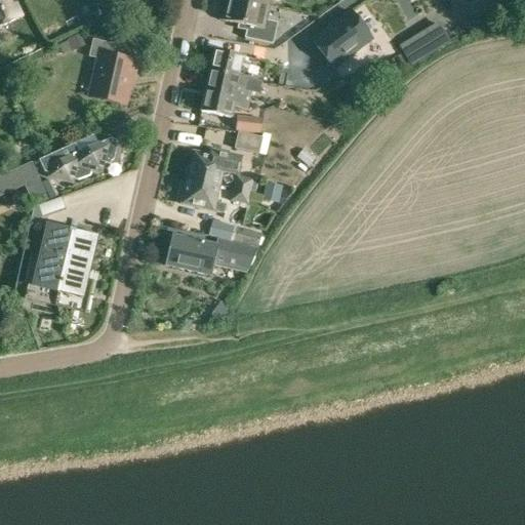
[(0,0),(0,27),(21,17),(12,0),(0,0)]
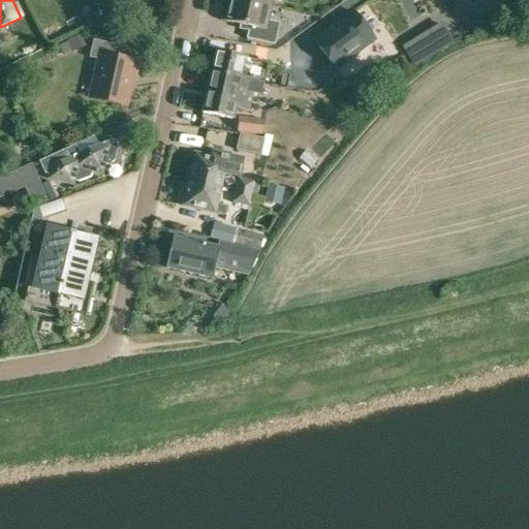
[(98,0),(105,12),(127,0),(98,0)]
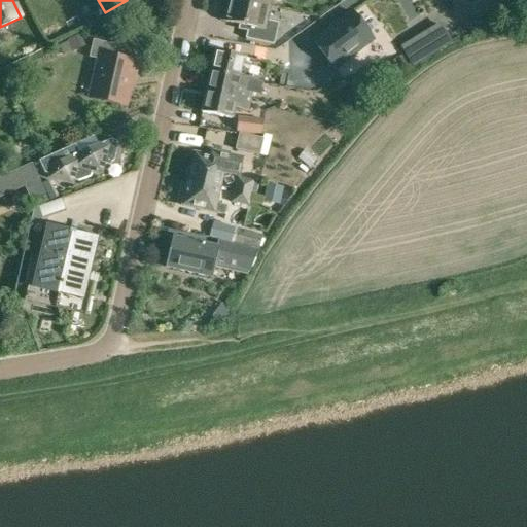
[(245,38),(274,44),(278,24),(268,21),(271,6),(243,0),(226,0),(222,21),(248,27),(245,38)]
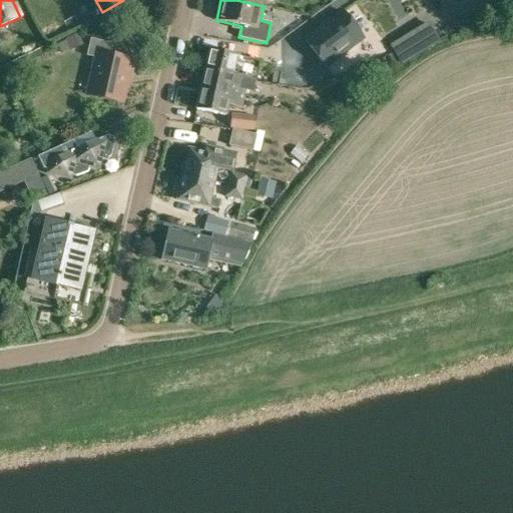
[(340,56),(338,55),(348,48),(349,49),(363,39),(343,12),(329,23),(330,24),(321,31),(319,30),(305,40),(325,67),(340,56)]
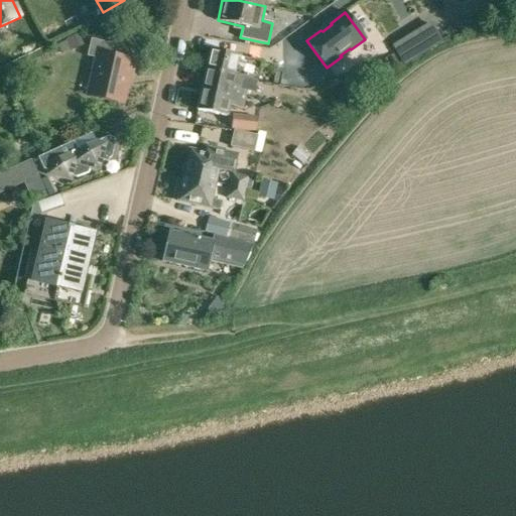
[(429,24),(391,47),(403,67),(441,43),(429,24)]
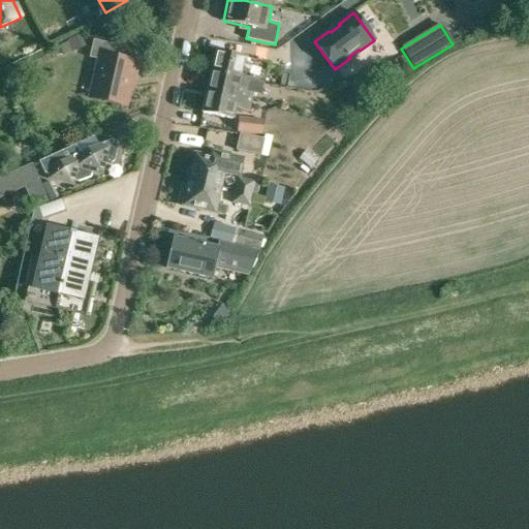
[(66,41),(72,53),(87,48),(81,35),(66,41)]
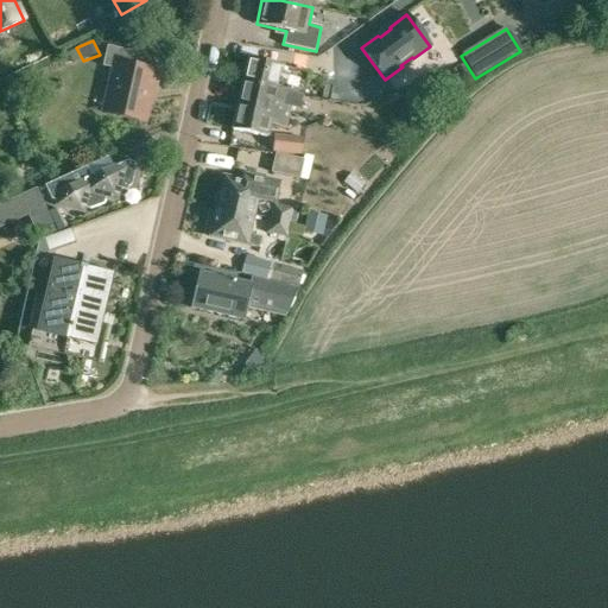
[(103,113),(143,121),(149,92),(153,93),(158,71),(135,67),(139,52),(106,45),(101,67),(113,69),(103,113)]
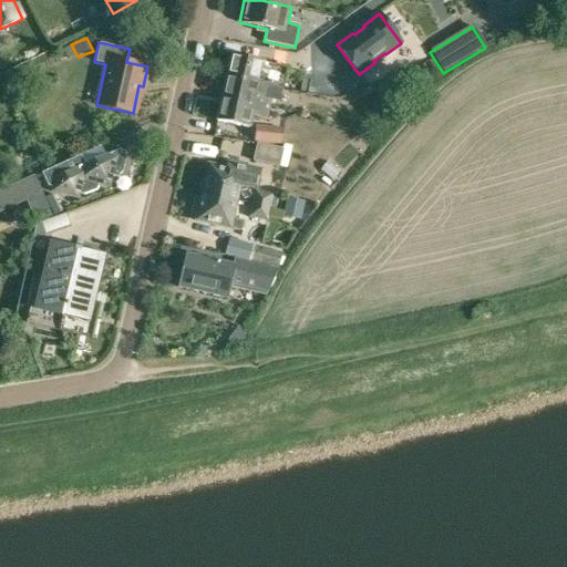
[(274,88),(275,88),(284,90),(288,68),(232,54),(226,76),(259,84),(259,83),(274,86),(274,88)]
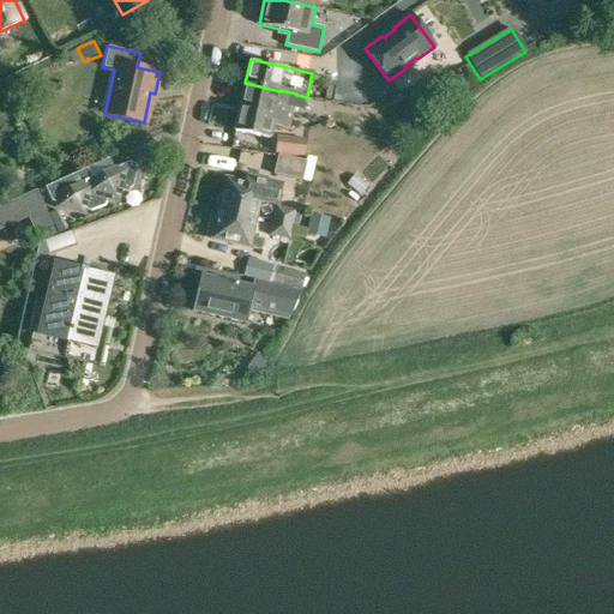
[(245,83),(240,106),(275,114),(276,109),(292,113),(294,113),(298,95),(296,95),(296,94),(281,90),(281,91),(245,83)]
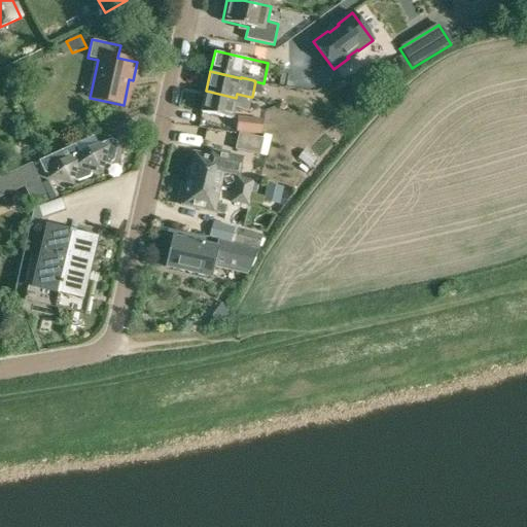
[(201,111),(233,119),(236,109),(248,111),(252,97),(250,97),(237,94),(236,98),(206,91),(201,111)]
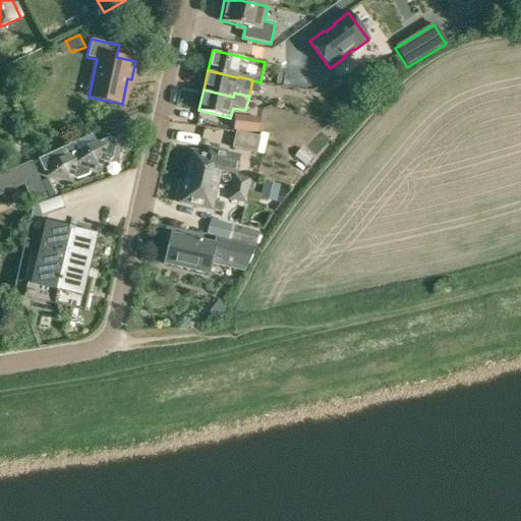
[(232,130),(236,131),(256,133),(258,118),(234,116),(232,130)]
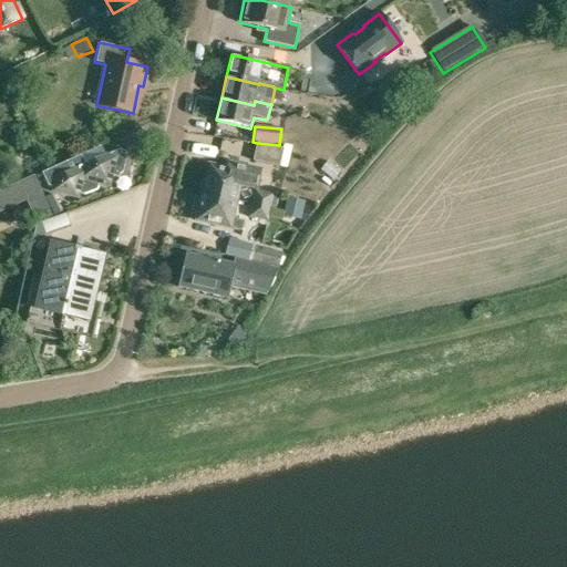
[(285,146),(284,150),(257,143),(254,161),(286,168),(290,147),(285,146)]
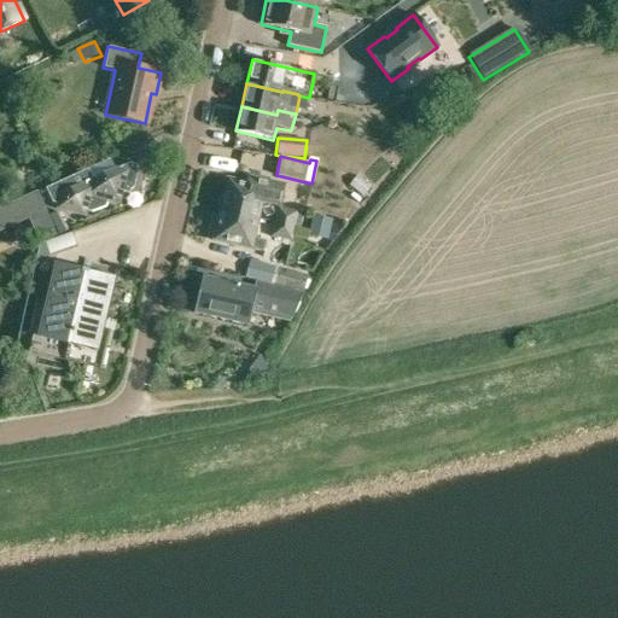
[(57,209),(83,216),(85,211),(91,213),(105,208),(106,200),(118,203),(121,192),(129,193),(136,165),(128,163),(93,180),(87,169),(45,188),(52,203),(58,204),(57,209)]
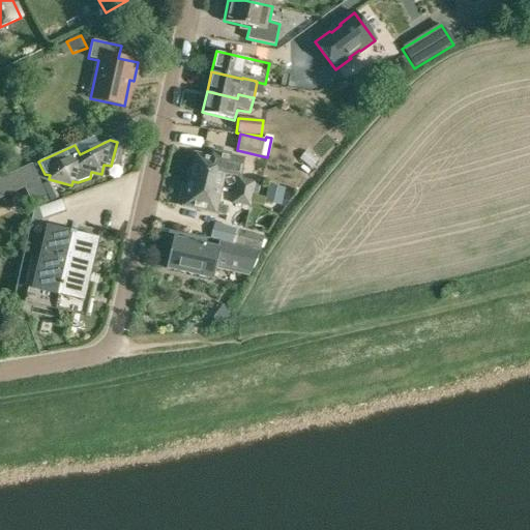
[(312,170),(318,162),(306,152),(300,160),(312,170)]
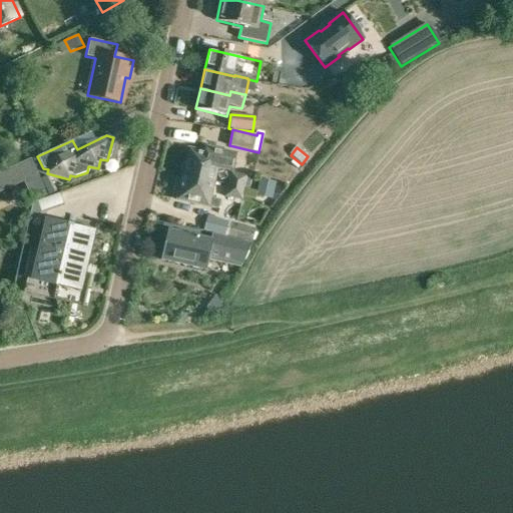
[(183,174),(214,181),(217,164),(232,168),(235,153),(220,149),(218,155),(189,148),(185,162),(184,163),(182,168),(183,171),(183,174)]
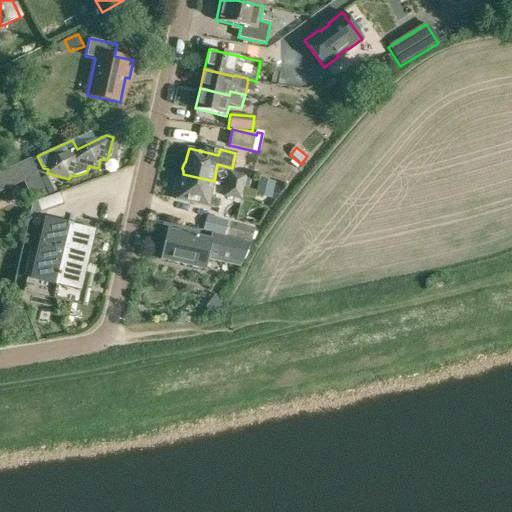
[(0,171),(0,189),(24,178),(25,181),(38,175),(30,158),(0,171)]
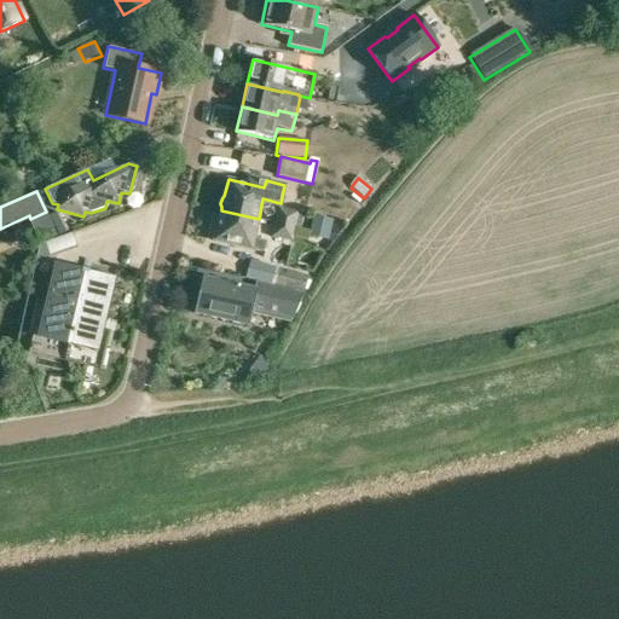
[(277,210),(275,223),(294,226),(300,229),(304,215),(299,214),(299,212),(277,207),(277,210)]
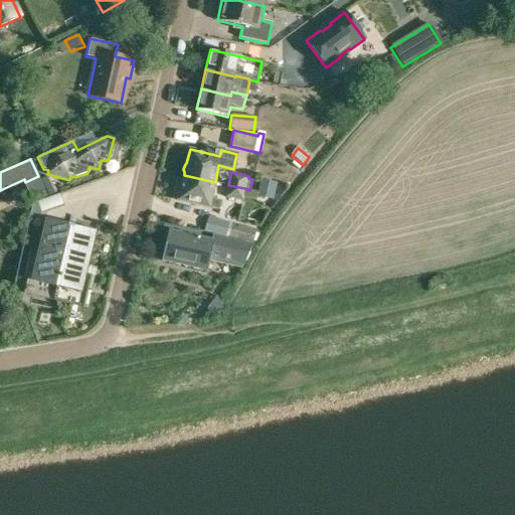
[(211,198),(215,182),(184,175),(182,180),(180,181),(179,186),(180,189),(178,200),(219,210),(221,200),(211,198)]
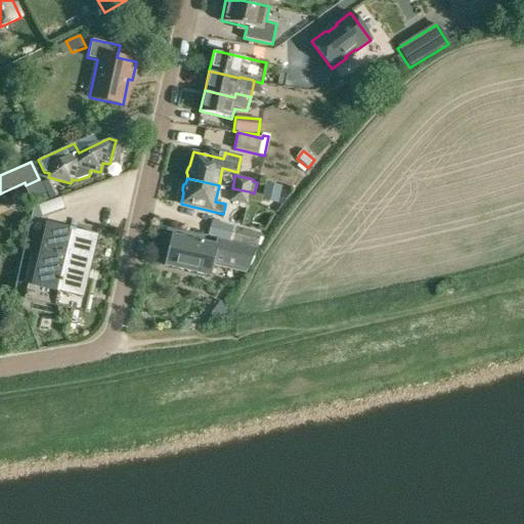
[(265,183),(262,199),(277,203),(281,186),(265,183)]
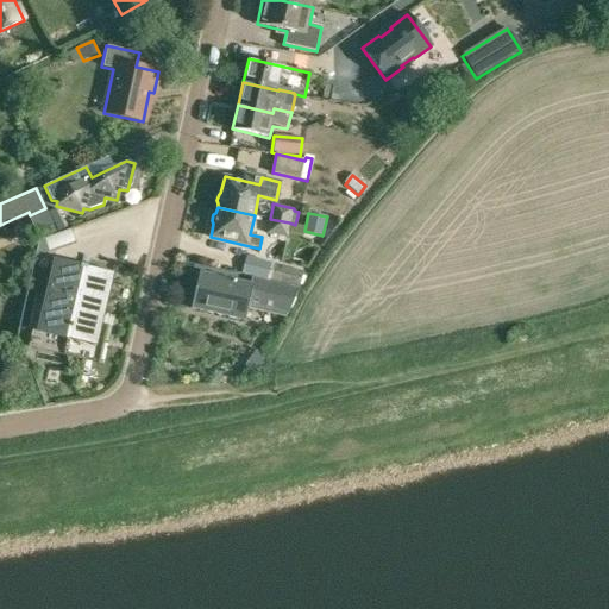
[(289,223),(270,219),(267,233),(280,236),(287,237),(289,225),(289,223)]
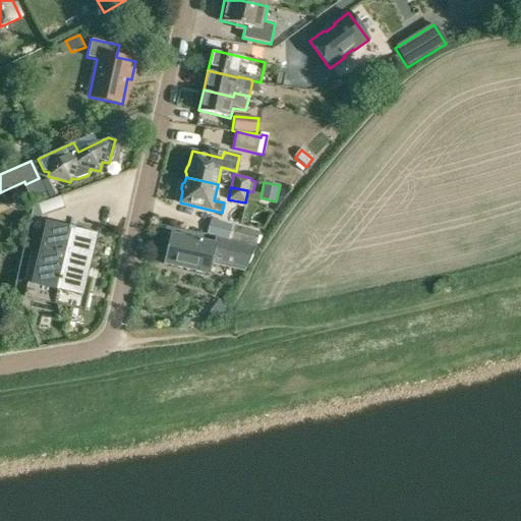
[(71,203),(47,208),(49,219),(73,214),(71,203)]
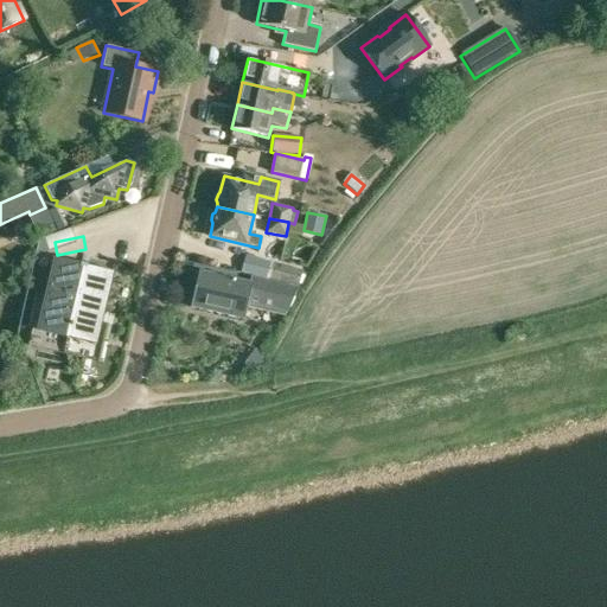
[(49,253),(44,240),(39,242),(37,254),(40,255),(49,253)]
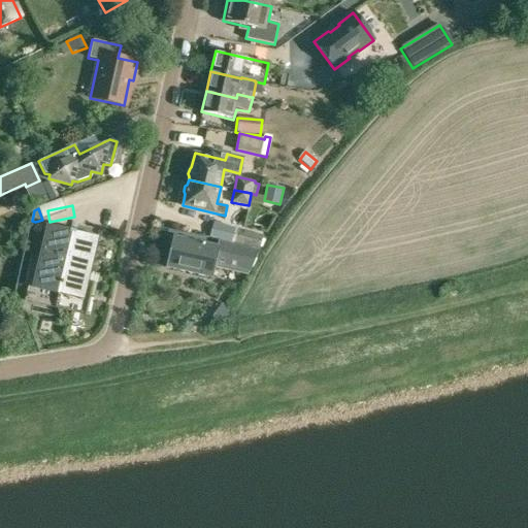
[(229,243),(233,229),(215,224),(210,238),(220,241),(220,240),(229,243)]
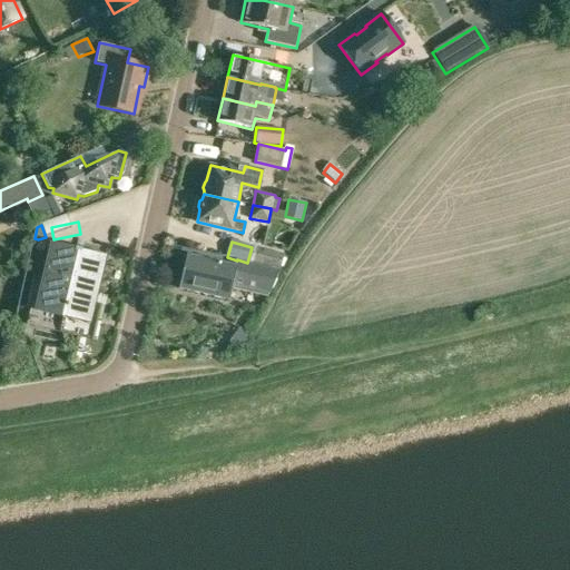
[(28,318),(60,326),(77,254),(77,251),(50,244),(41,281),(32,278),(30,290),(35,290),(28,318)]
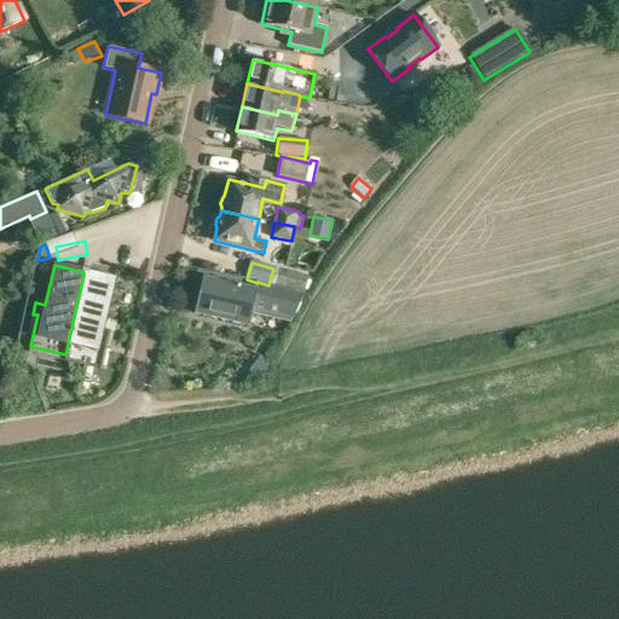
[(273,284),(305,291),(310,276),(278,267),(273,284)]
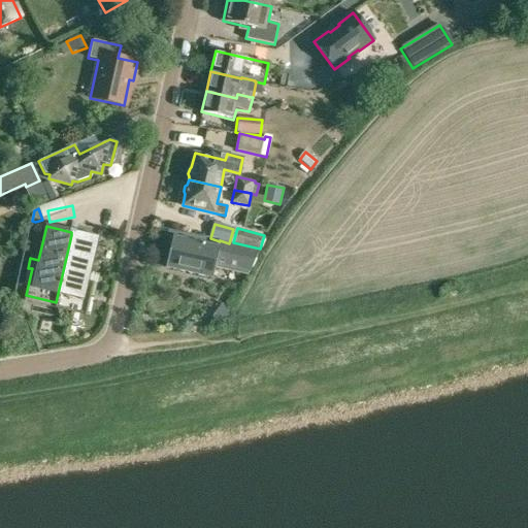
[(56,302),(87,309),(93,283),(98,284),(100,274),(90,272),(97,238),(71,232),(71,235),(56,302)]
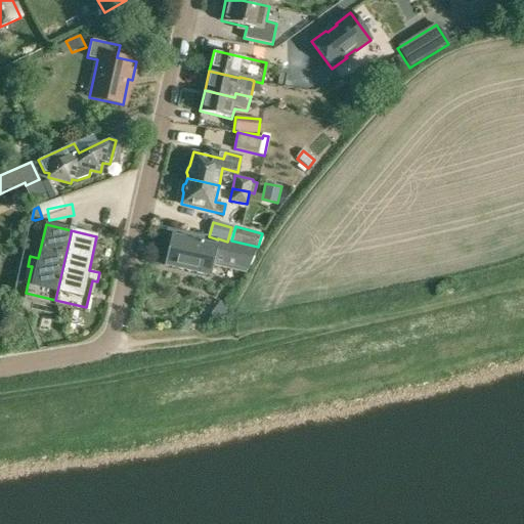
[(166,265),(211,275),(213,265),(247,273),(257,248),(227,242),(218,238),(218,239),(217,245),(172,234),(166,265)]
